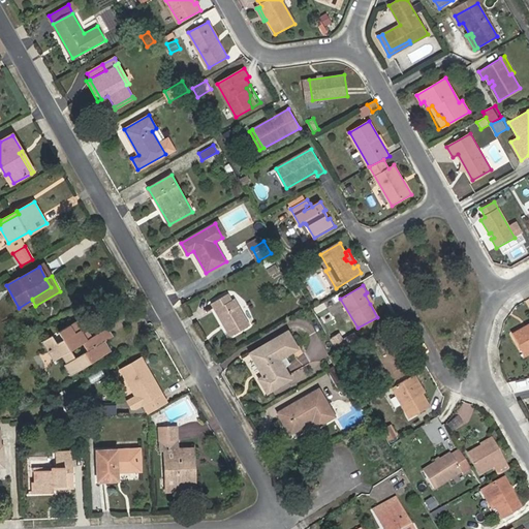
[(373,302),(367,292),(365,294),(370,304),(373,302)]
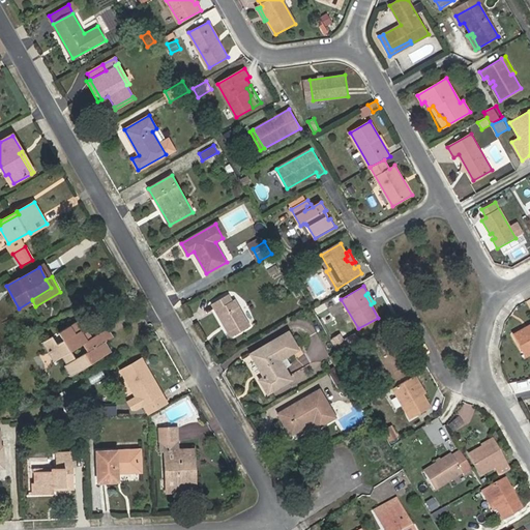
[(218,308),(215,310),(230,336),(249,326),(235,299),(232,300),(229,294),(215,302),(218,308)]
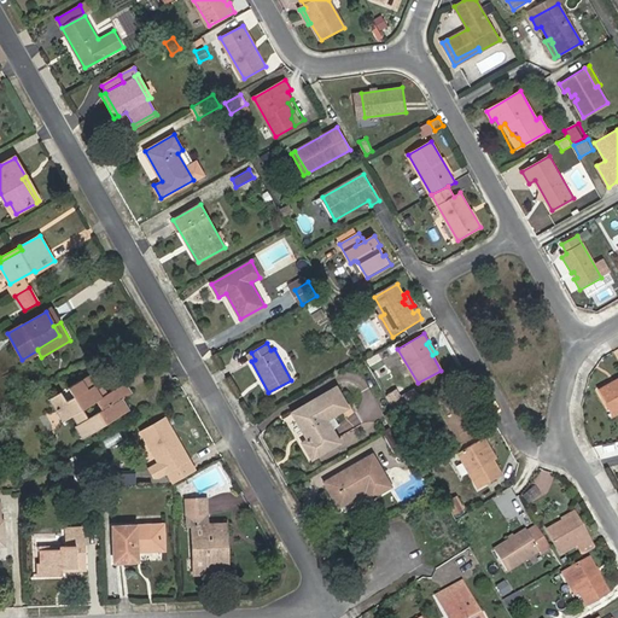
[(69,386),(74,395),(65,400),(60,391),(48,398),(57,412),(62,409),(66,419),(74,415),(79,424),(75,426),(82,437),(129,409),(122,398),(132,394),(126,383),(108,394),(101,397),(98,389),(104,385),(95,371),(69,386)]
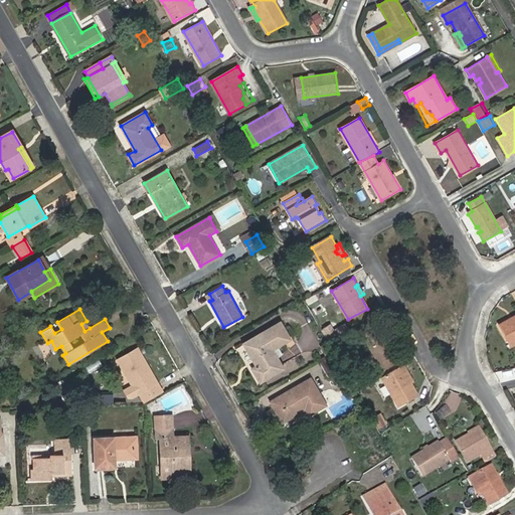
[(514,343),(514,318),(509,322),(508,319),(498,324),(511,346),(514,343)]
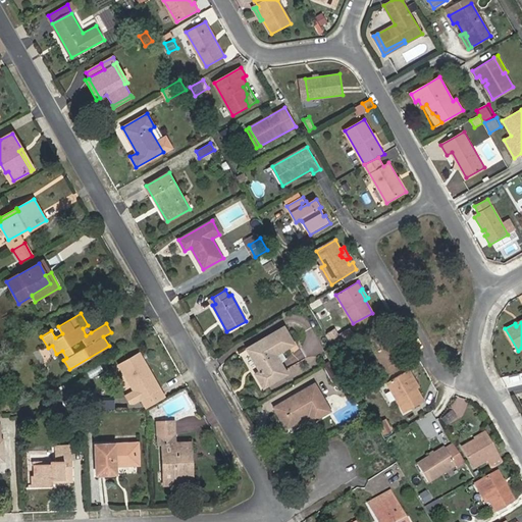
[(91,332),(88,325),(83,328),(86,335),(91,332)]
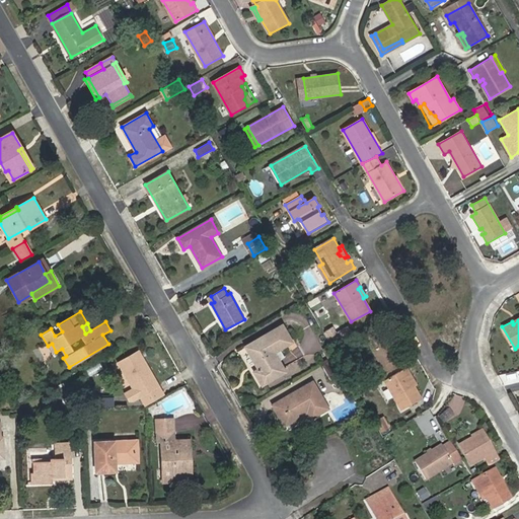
[(245,346),(258,369),(253,372),(262,384),(286,371),(275,352),(292,342),(283,325),(245,346)]
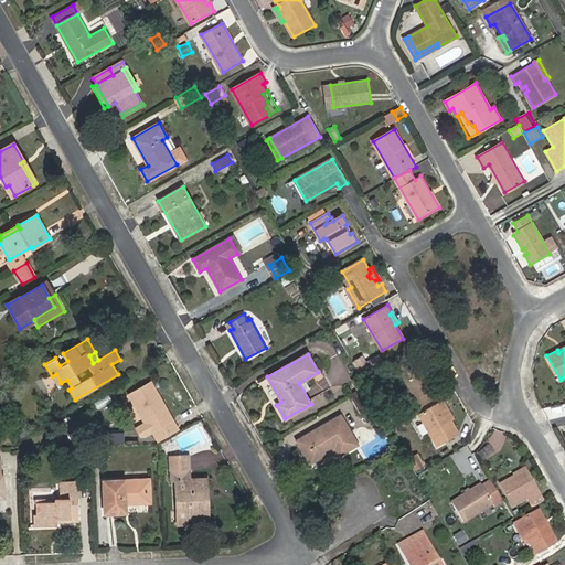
[(422,407),(440,396),(416,354),(397,365),(422,407)]
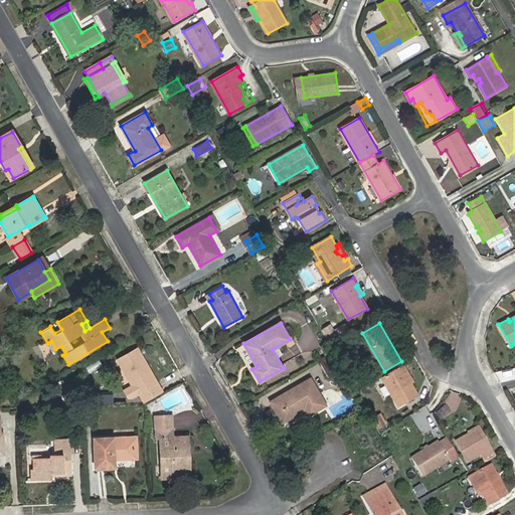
[(332,328),(325,332),(332,343),(348,333),(345,327),(334,333),(332,328)]
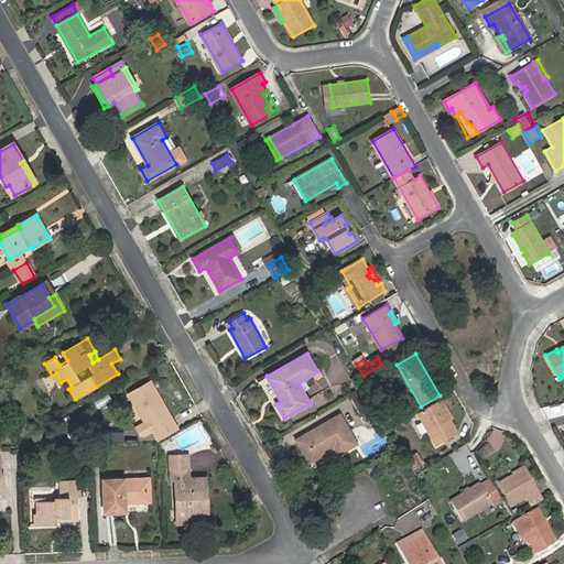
[(350,381),(347,365),(326,369),(329,386),(350,381)]
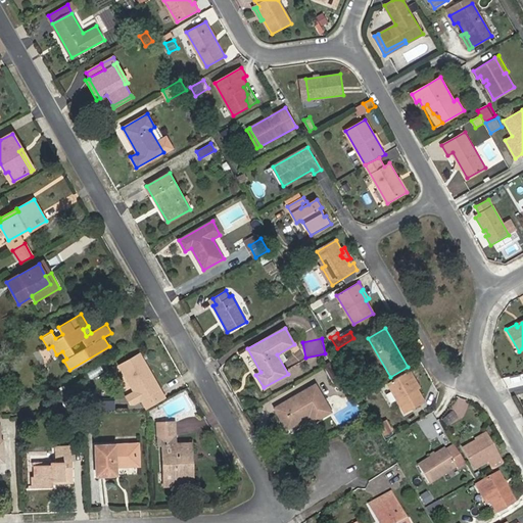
[(52,346),(48,348),(52,357),(56,354),(52,346)]
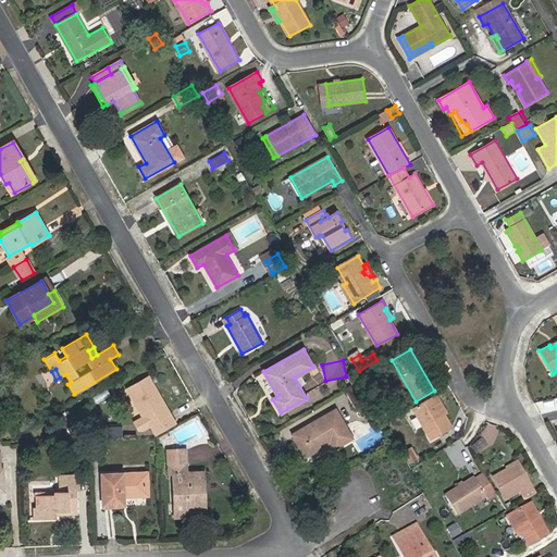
[(322,373),(306,379),(310,388),(326,382),(322,373)]
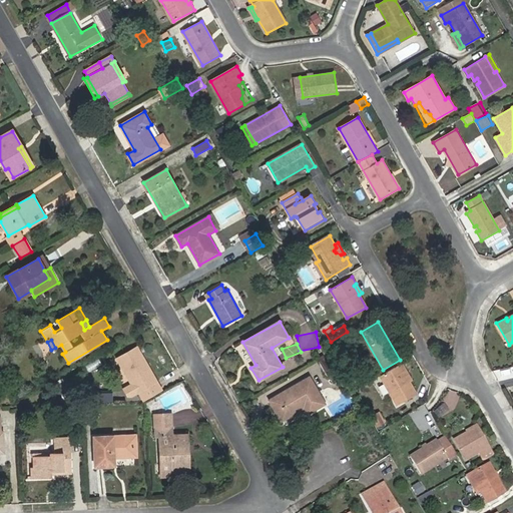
[(118,360),(131,383),(133,382),(139,392),(156,382),(137,348),(118,360)]
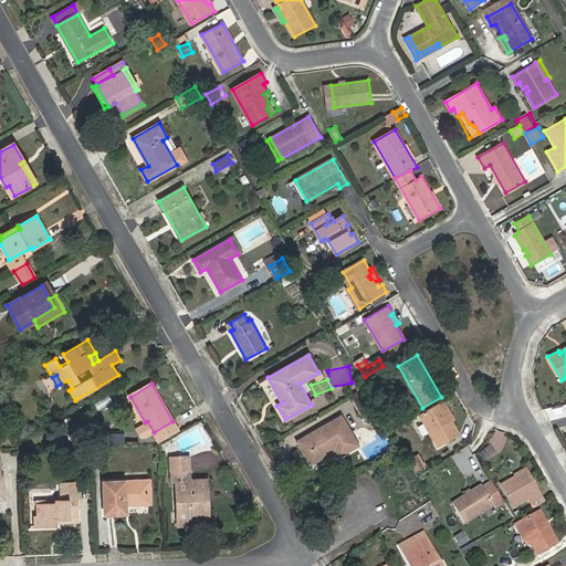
[(446,410),(448,409),(443,401),(419,415),(438,447),(460,433),(452,420),(446,410)]
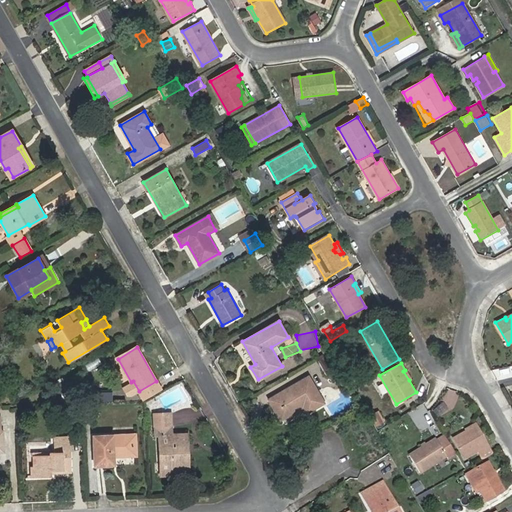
[(268,399),(280,420),(302,407),(306,414),(324,403),(309,376),(268,399)]
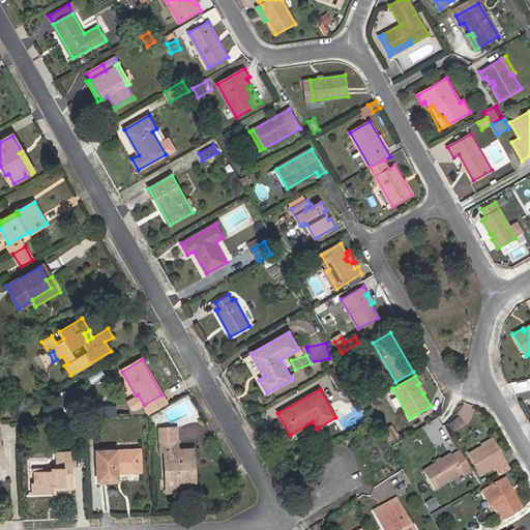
[(455,433),(466,422),(460,416),(448,425),(455,433)]
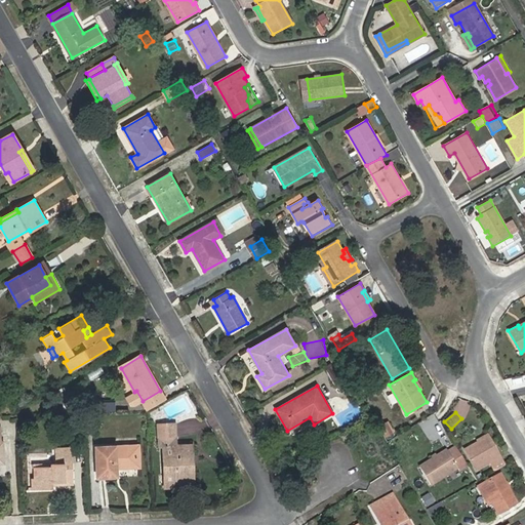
[(163,446),(165,483),(188,482),(187,458),(193,458),(192,444),(176,445),(175,423),(158,423),(159,446),(163,446)]
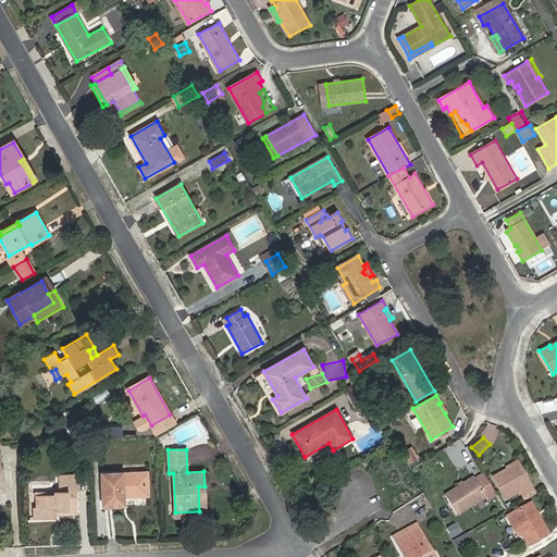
[(530,485),(529,486),(517,465),(494,478),(506,498),(520,491),(525,498),(535,494),(530,485)]
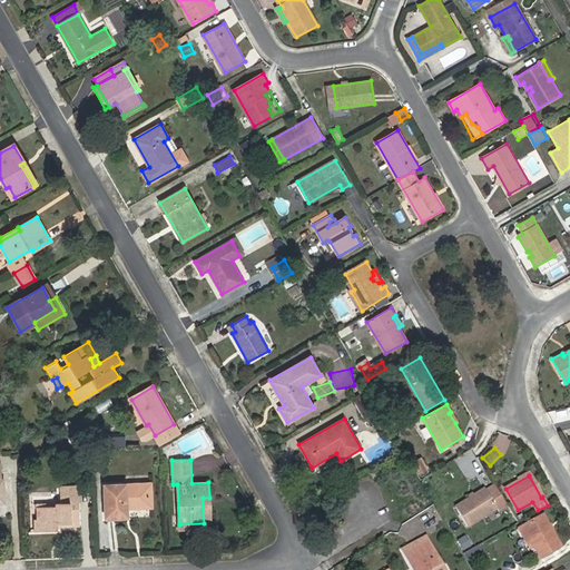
[(105,485),(106,518),(127,517),(127,508),(151,507),(150,484),(105,485)]
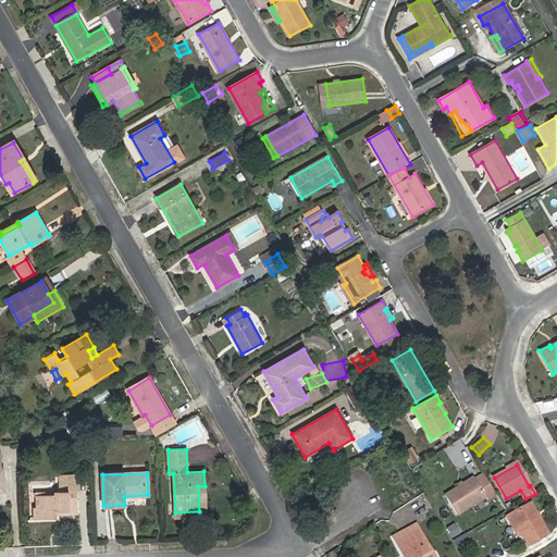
[(495,494),(484,474),(475,480),(473,478),(445,496),(457,516),(485,497),(486,499),(495,494)]
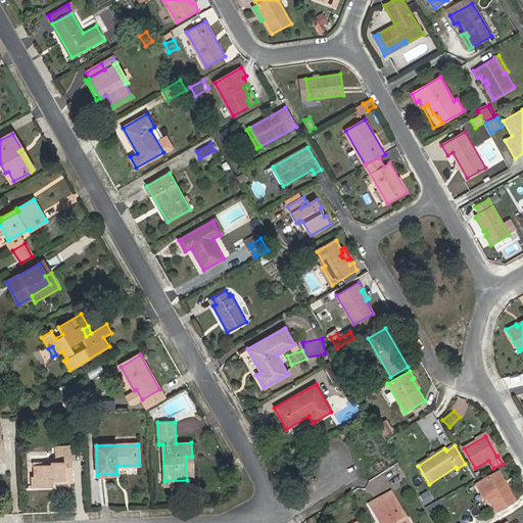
[(33,465),(33,476),(31,476),(31,488),(52,487),(52,482),(73,481),(73,462),(69,462),(68,446),(55,446),(55,462),(50,462),(50,464),(33,465)]
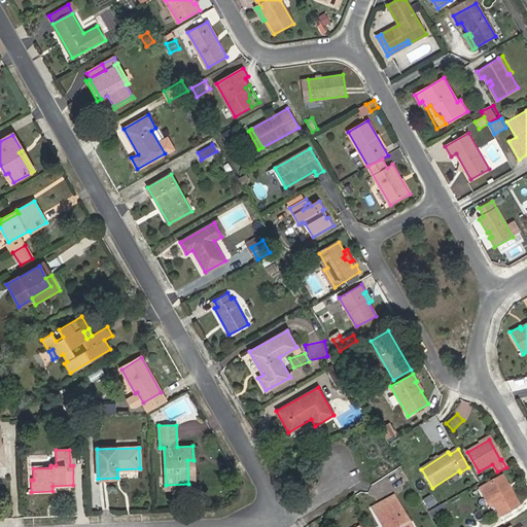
[(188,484),(166,485),(166,490),(195,489),(194,460),(187,460),(188,484)]
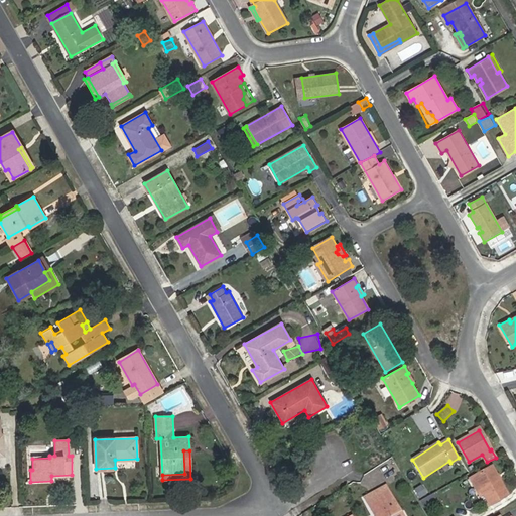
[(474,477),(484,493),(490,505),(507,495),(491,467),(474,477)]
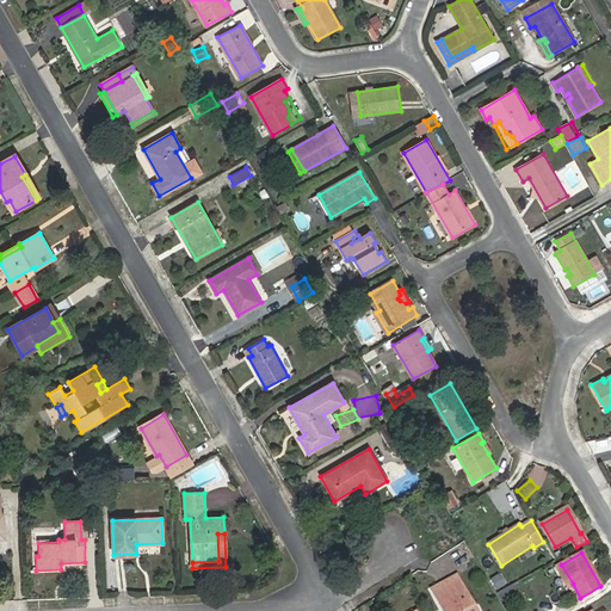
[(567,587),(573,584),(561,565),(556,567),(567,587)]
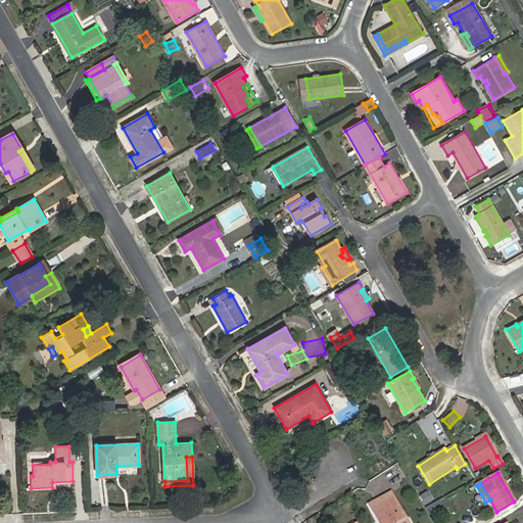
[(429,490),(420,496),(425,505),(434,500),(429,490)]
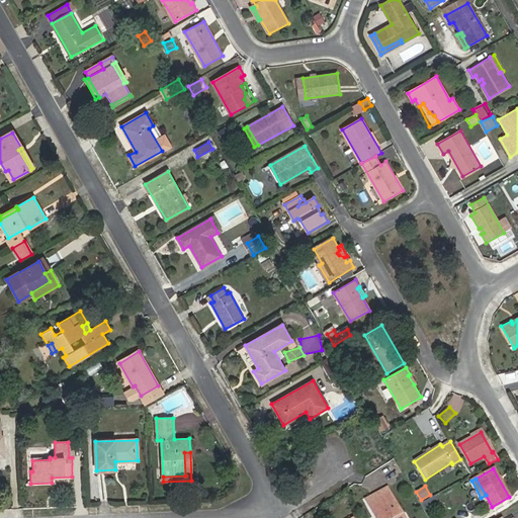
[(387,488),(373,495),(376,501),(390,493),(387,488)]
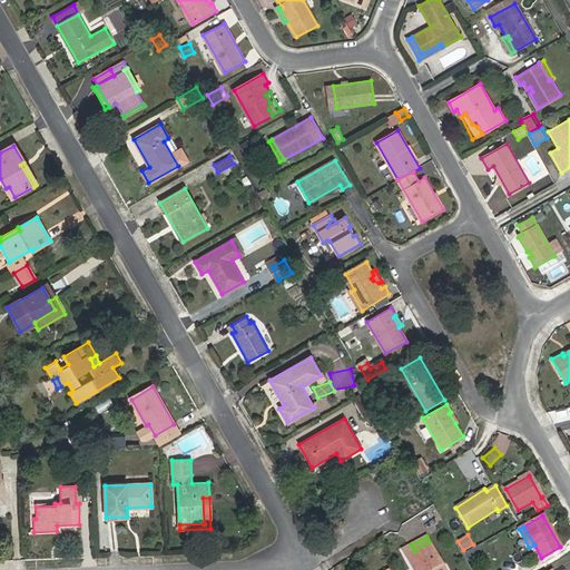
[(411,544),(402,550),(413,569),(440,569),(442,568),(429,542),(414,551),(411,544)]
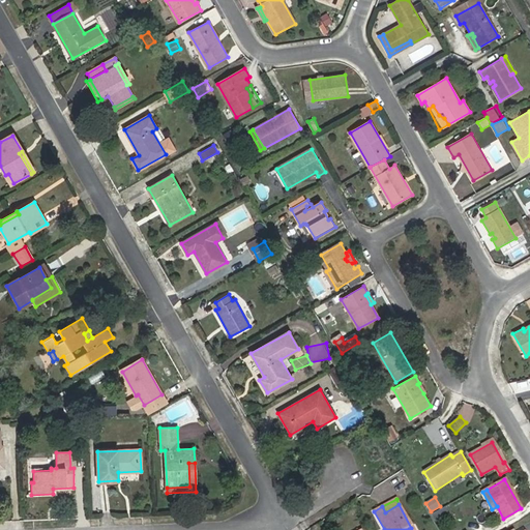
[(448,513),(445,507),(437,511),(441,518),(448,513)]
